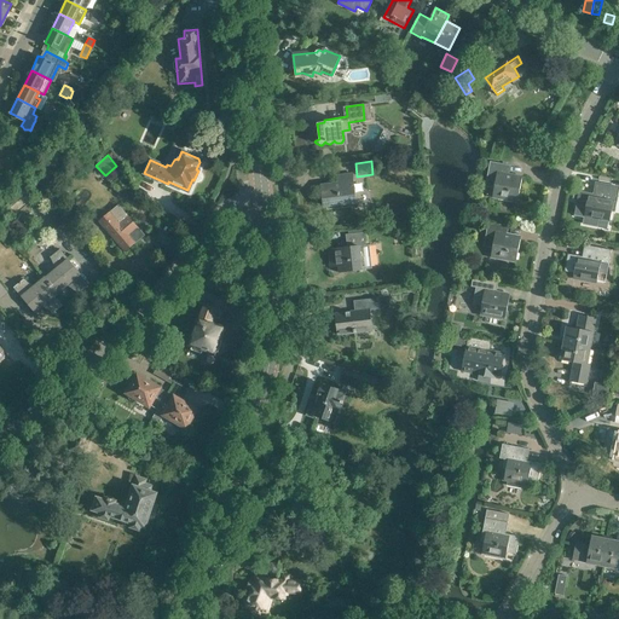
[(507,174),(509,165),(491,161),(486,186),(495,187),(492,197),(519,202),(522,178),(507,174)]
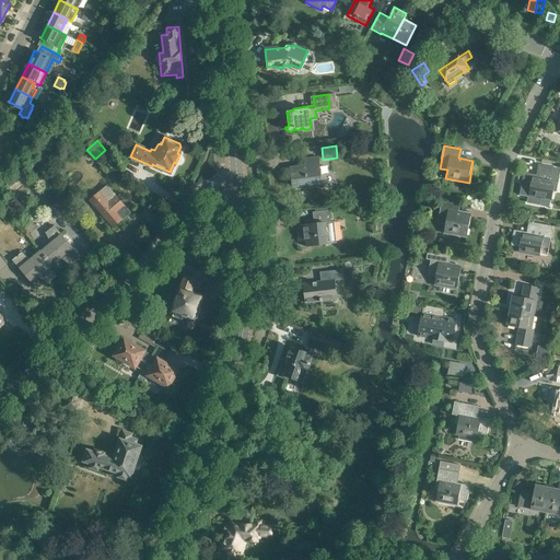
[(322,184),(318,158),(304,159),(305,166),(290,167),(293,187),(322,184)]
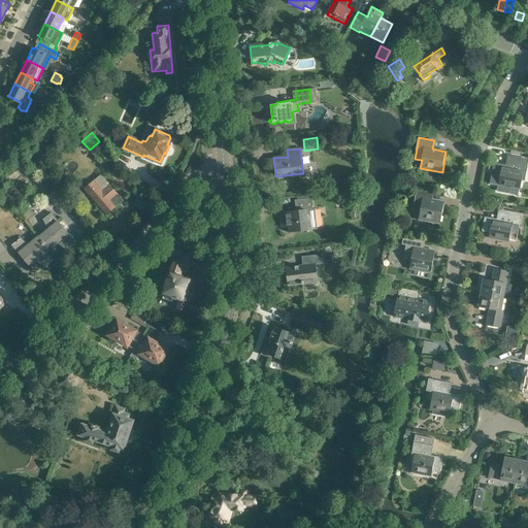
[(521,179),(524,180),(527,160),(508,156),(507,166),(495,164),(492,179),(500,180),(499,185),(520,189),(521,179)]
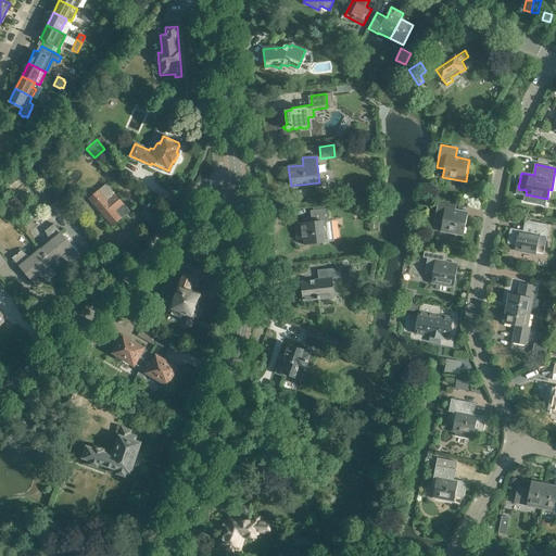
[(129,211),(124,203),(115,194),(106,184),(98,191),(88,199),(112,226),(129,211)]
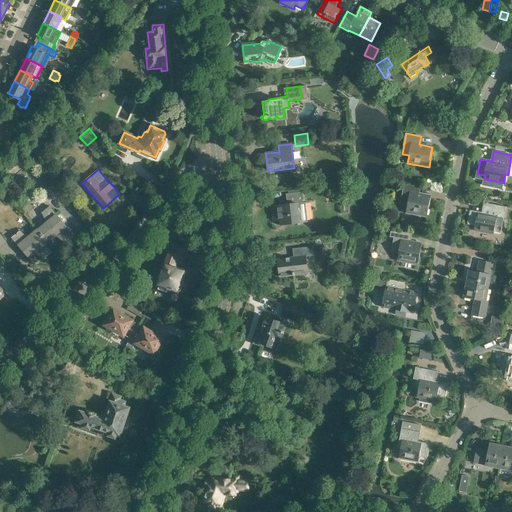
[(418,194),(419,186),(404,183),(400,204),(407,205),(406,213),(427,217),(431,197),(418,194)]
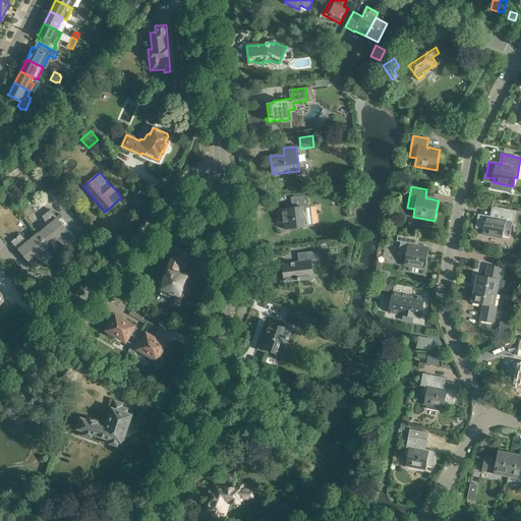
[(45,193),(54,204),(61,197),(52,187),(45,193)]
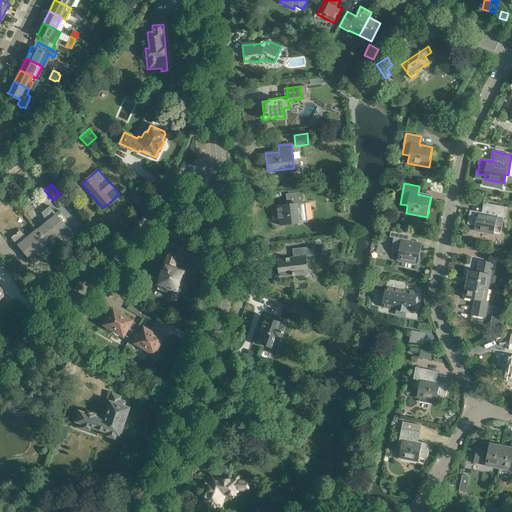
[(305,203),(302,203),(301,192),(286,194),(287,205),(272,206),(274,221),(280,220),(281,225),(308,222),(305,203)]
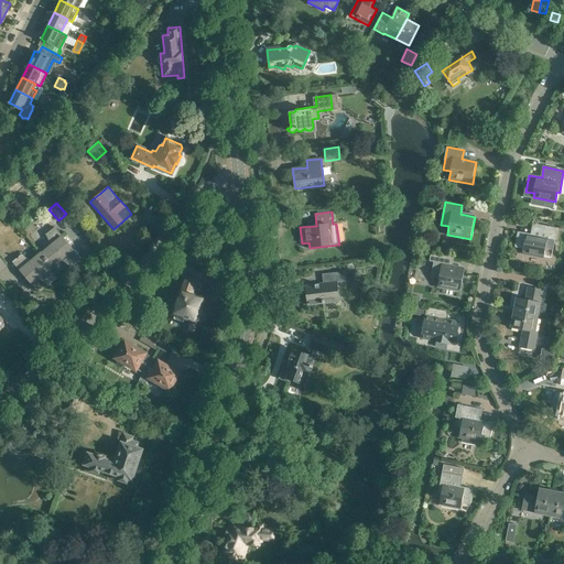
[(551,240),(554,240),(557,227),(532,223),(530,232),(517,230),(514,247),(523,249),(522,253),(544,258),(546,248),(549,248),(551,240)]
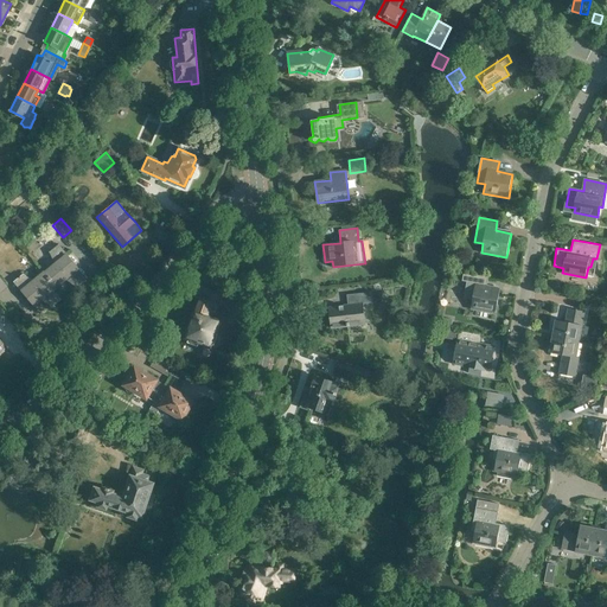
[(44,272),(57,287),(65,280),(77,287),(85,280),(77,269),(78,269),(66,254),(68,254),(59,243),(49,251),(55,263),(44,272)]
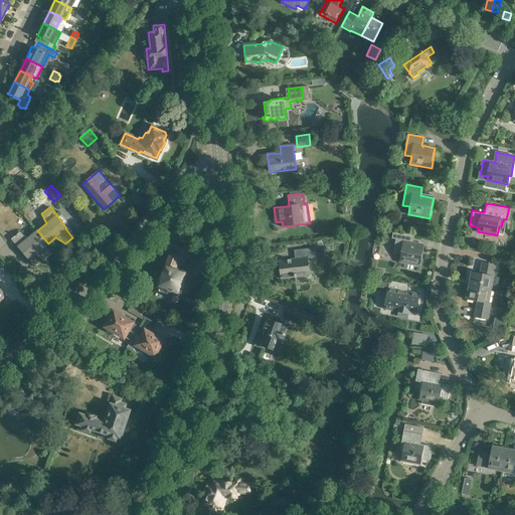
[(48,243),(37,230),(28,237),(19,231),(11,238),(18,247),(19,246),(28,259),(35,253),(44,261),(52,253),(45,245),(48,243)]
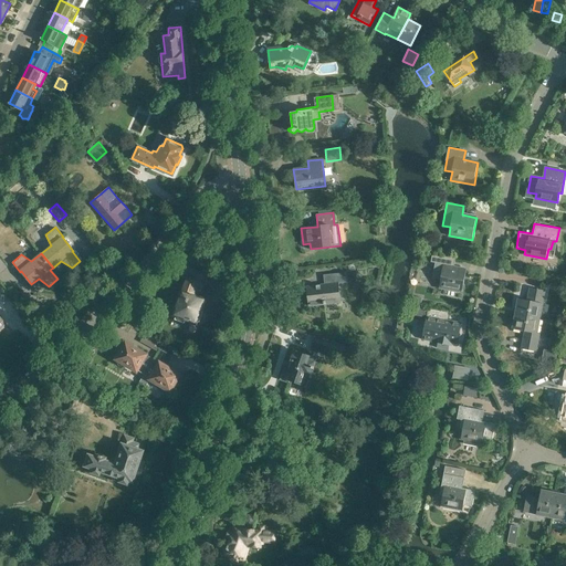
[(439,287),(462,292),(467,271),(451,268),(453,258),(432,254),(431,262),(435,263),(432,279),(440,280),(439,287)]
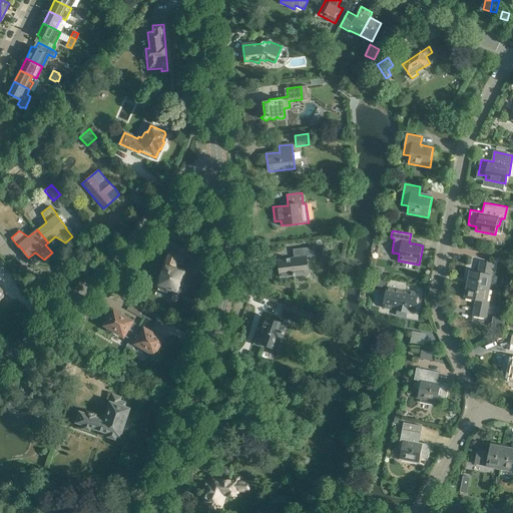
[(169,252),(157,286),(159,287),(157,291),(165,294),(167,290),(176,293),(177,291),(179,292),(183,283),(180,282),(184,272),(173,268),(175,263),(180,265),(186,248),(168,241),(165,251),(169,252)]
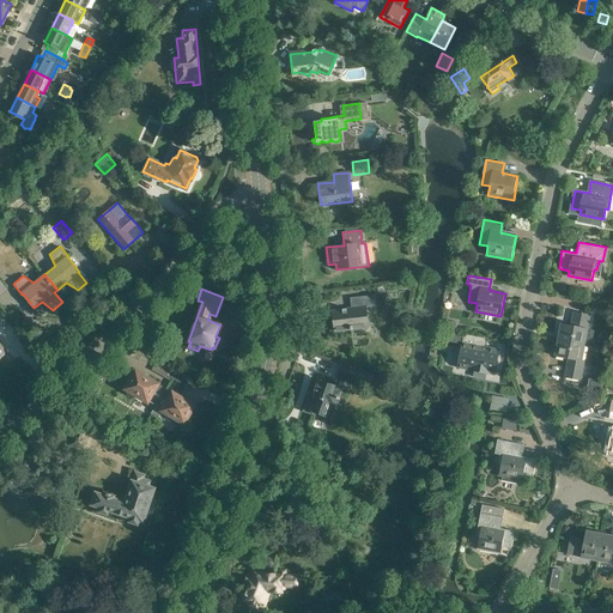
[(375,307),(374,296),(350,298),(351,308),(333,310),(335,332),(368,328),(365,308),(375,307)]
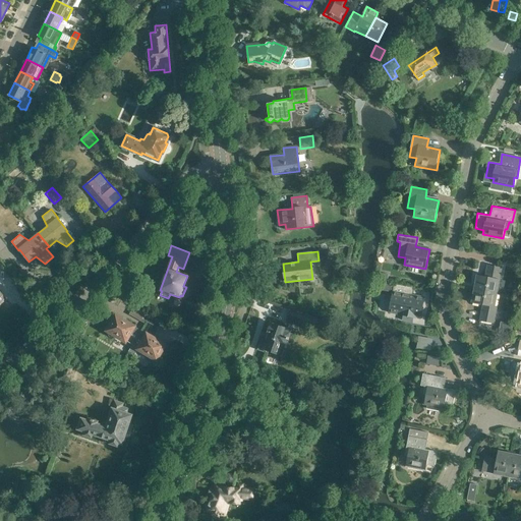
[(474,289),(498,294),(500,280),(502,268),(488,265),(485,277),(477,275),(474,289)]
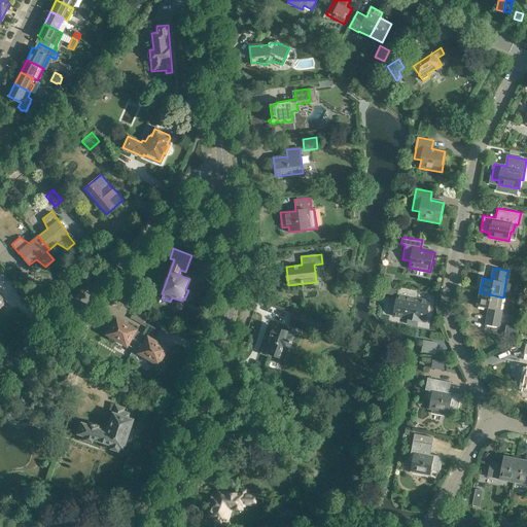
[(408,319),(407,324),(417,326),(418,321),(424,322),(428,302),(415,300),(417,290),(399,287),(395,308),(406,310),(403,318),(408,319)]
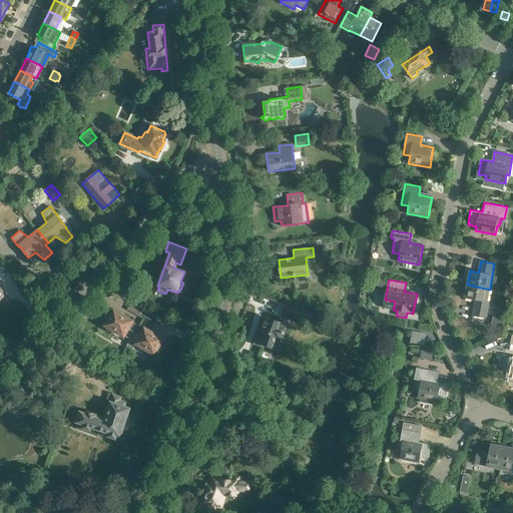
[(490,290),(467,285),(464,299),(476,302),(473,316),(486,319),(489,303),(487,302),(490,290)]
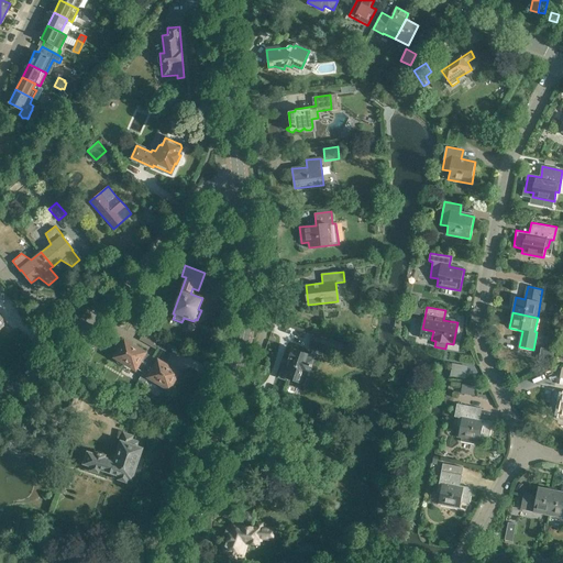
[(140,340),(156,349),(162,339),(146,329),(140,340)]
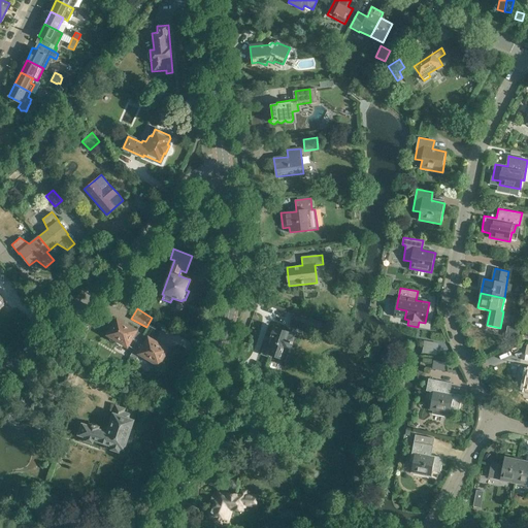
[(147,325),(163,334),(168,327),(153,318),(147,325)]
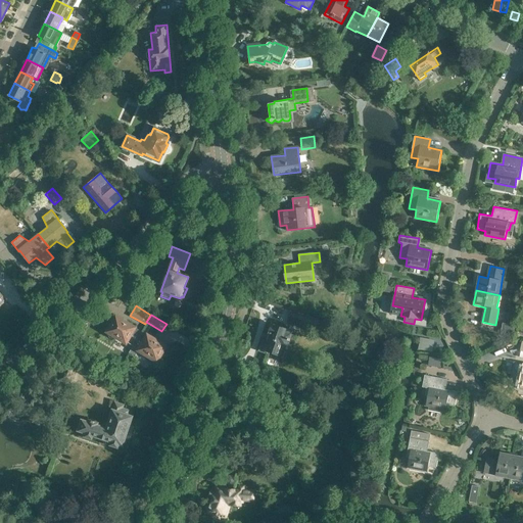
[(291,321),(310,331),(313,324),(294,315),(291,321)]
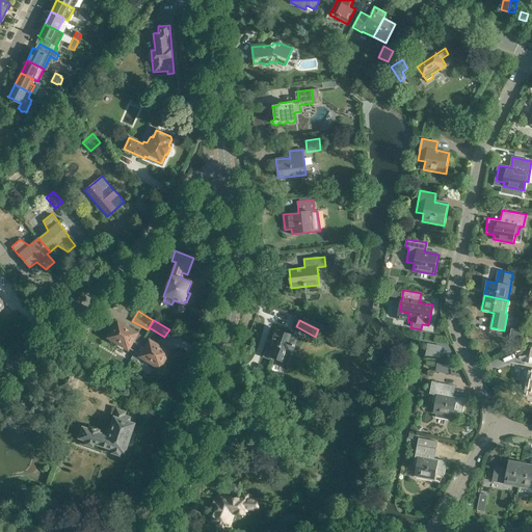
[(129,348),(135,352),(143,338),(137,335),(137,334),(117,322),(109,338),(112,344),(118,344),(128,349),(129,348)]
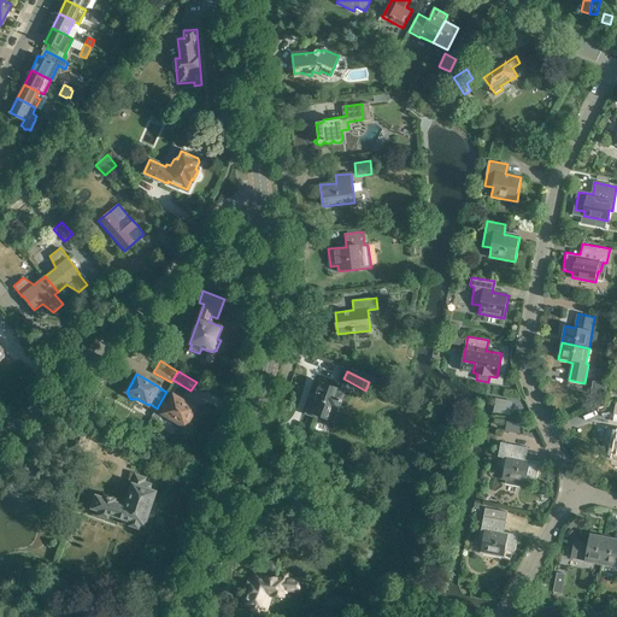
[(607,383),(592,381),(589,393),(605,397),(607,383)]
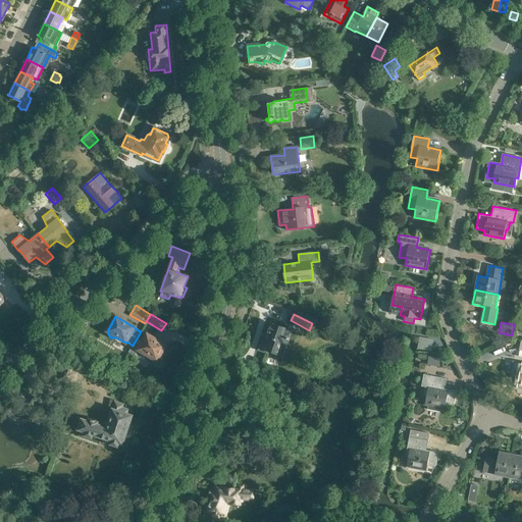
[(265,338),(267,338),(265,346),(261,344),(259,350),(267,353),(267,355),(268,355),(269,352),(282,357),(284,351),(285,352),(286,349),(289,350),(292,340),(291,340),(294,331),(271,324),(268,332),(267,331),(265,338)]
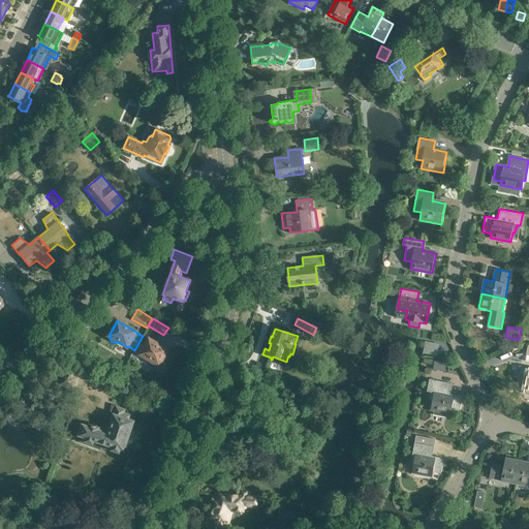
[(143,336),(134,350),(130,356),(136,361),(141,354),(149,360),(152,366),(159,366),(168,350),(149,339),(148,340),(143,336)]
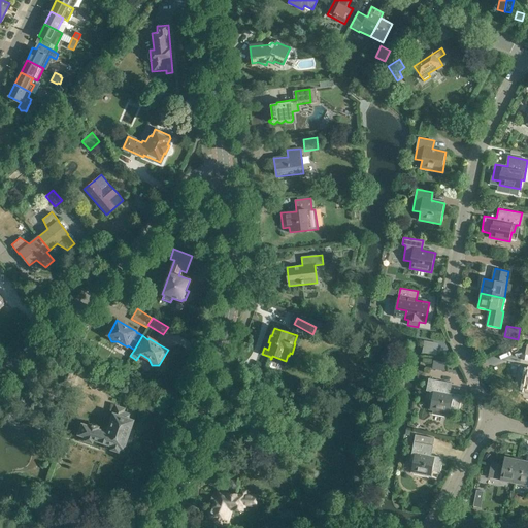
[(423,353),(437,354),(438,341),(424,340),(423,353)]
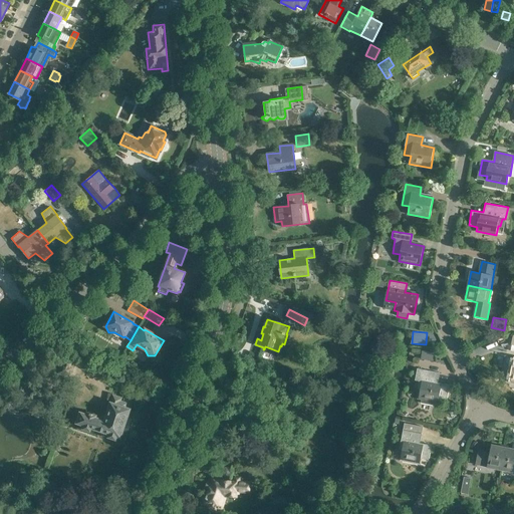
[(434,359),(435,350),(422,350),(422,358),(434,359)]
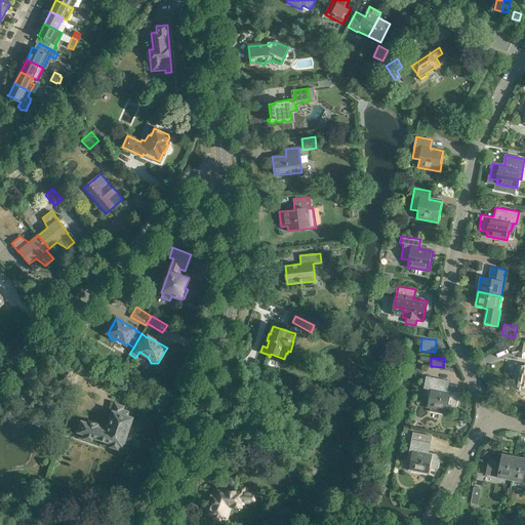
[(514,389),(524,391),(524,365),(519,364),(514,389)]
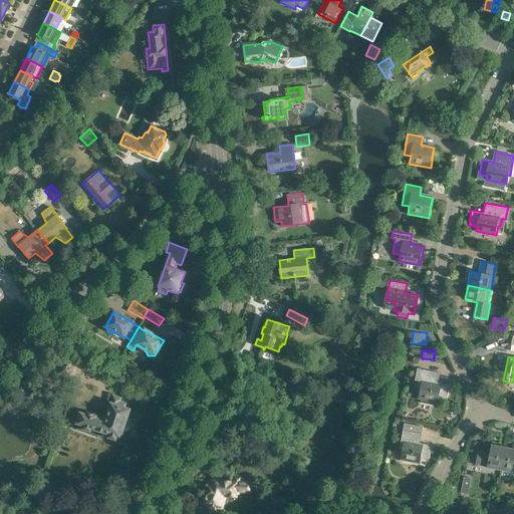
[(57,373),(69,377),(74,361),(62,357),(57,373)]
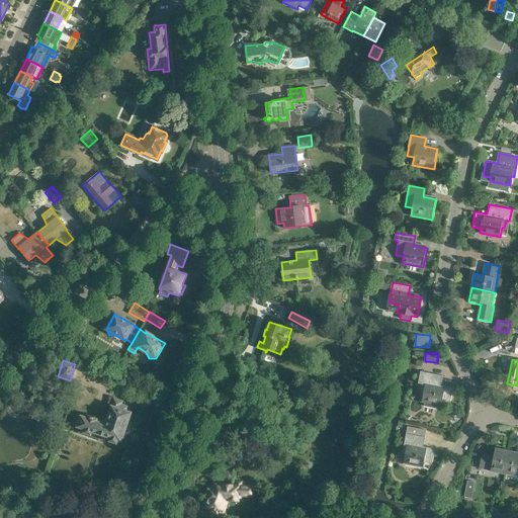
[(421,402),(441,406),(441,402),(450,404),(453,389),(441,385),(443,376),(420,371),(418,383),(421,384),(420,392),(423,393),(421,402)]
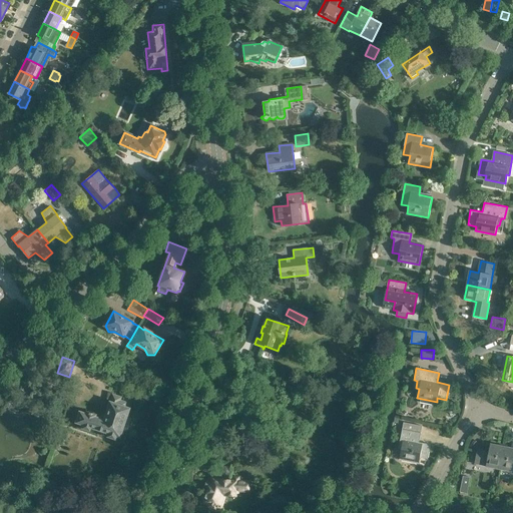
[(93,415),(93,414),(89,413),(88,414),(86,413),(86,415),(79,413),(76,423),(83,425),(82,429),(89,431),(90,428),(109,434),(107,437),(115,440),(116,436),(120,437),(120,435),(122,435),(124,430),(122,429),(126,417),(128,417),(130,412),(128,411),(129,409),(124,407),(125,403),(119,401),(120,398),(112,395),(105,416),(103,415),(100,417),(99,419),(95,418),(95,415),(93,415)]
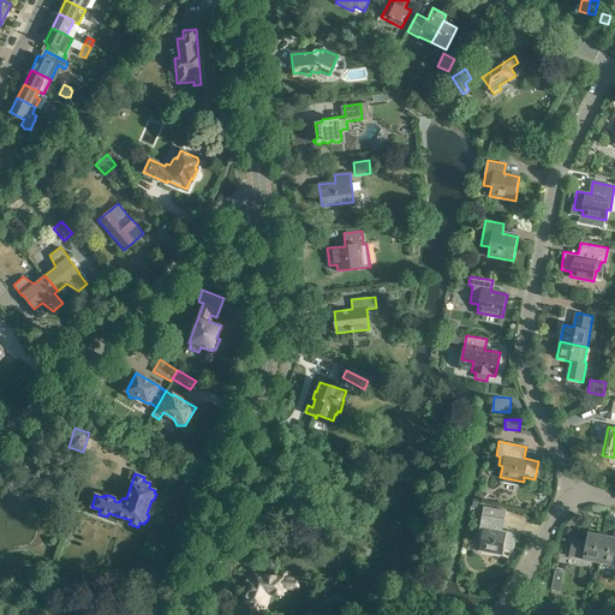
[(477,538),(481,539),(478,550),(501,555),(502,550),(512,551),(515,533),(500,531),(502,520),(503,520),(506,512),(483,507),(477,538)]
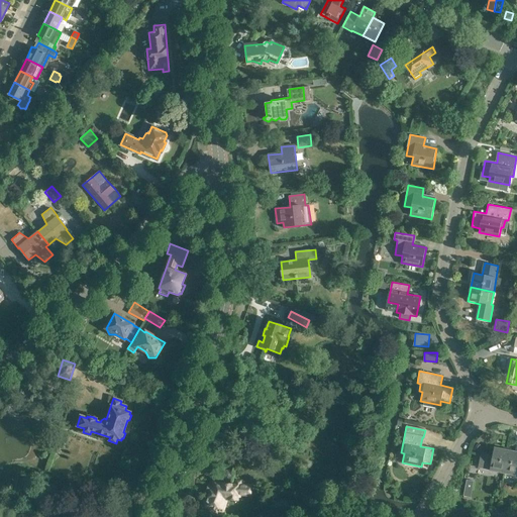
[(489,471),(504,474),(508,449),(494,447),(492,456),(481,453),(478,468),(490,470),(489,471)]
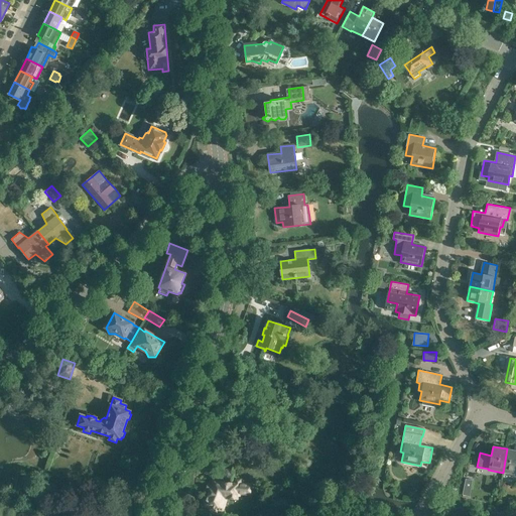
[(515,450),(507,448),(503,473),(515,475),(515,450)]
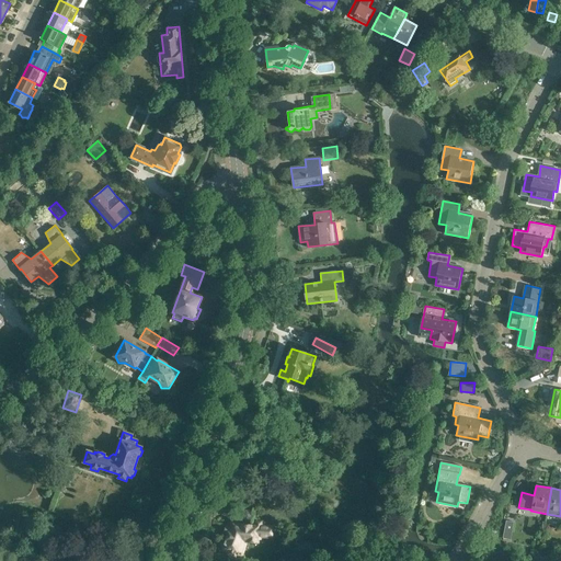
[(258,536),(272,537),(272,526),(262,526),(262,522),(255,522),(255,526),(251,526),(251,524),(238,524),(232,522),(230,527),(226,526),(224,531),(228,534),(227,538),(225,538),(221,548),(228,550),(227,553),(235,557),(236,553),(241,556),(245,541),(258,541),(258,536)]
